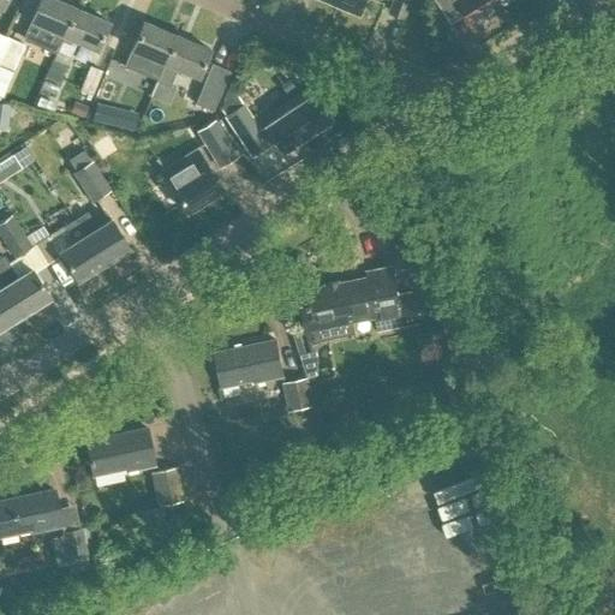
[(63,36),(76,9),(57,0),(39,0),(23,39),(54,53),(60,40),(61,40),(63,36)]
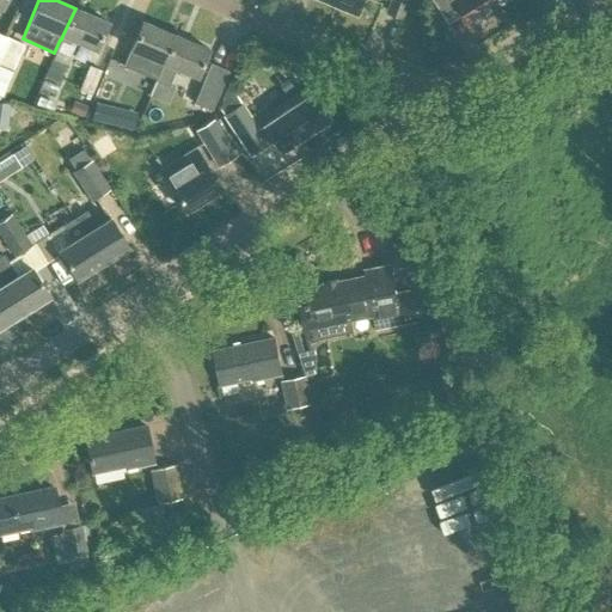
[(338,0),(336,6),(360,17),(367,0),(338,0)]
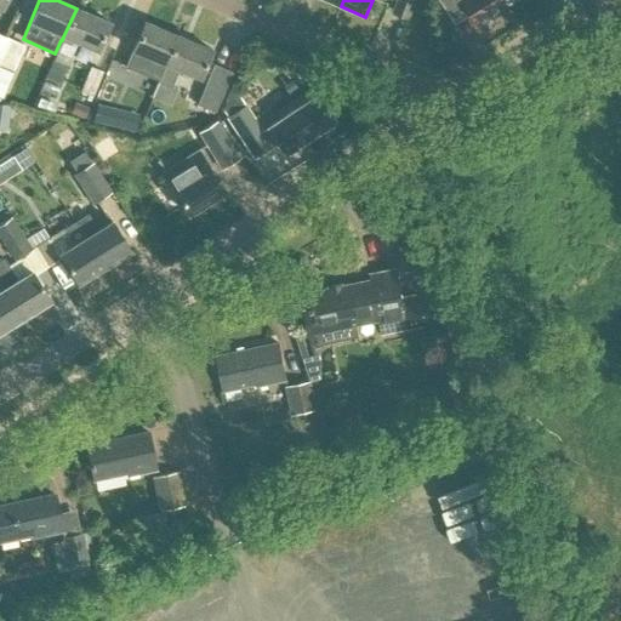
[(398,0),(393,13),(410,21),(417,0),(398,0)]
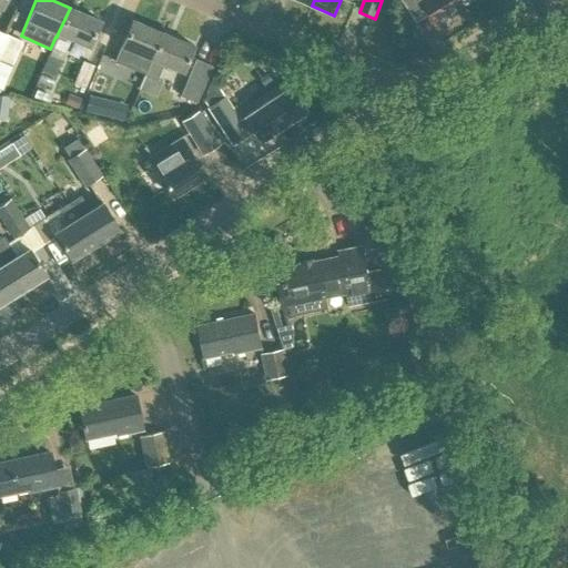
[(463,7),(458,0),(417,0),(424,10),(428,8),(438,22),(463,7)]
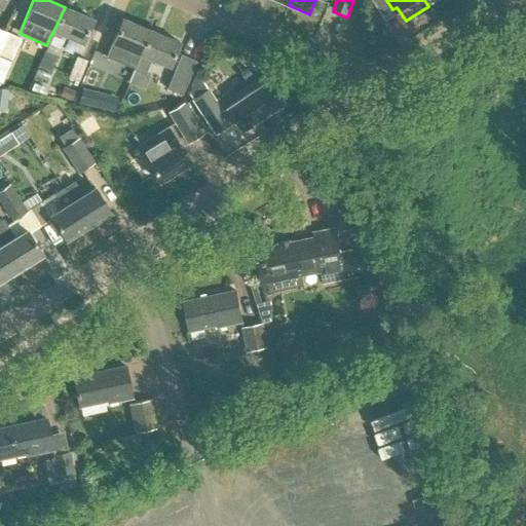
[(65,7),(53,31),(83,43),(94,20),(65,7)]
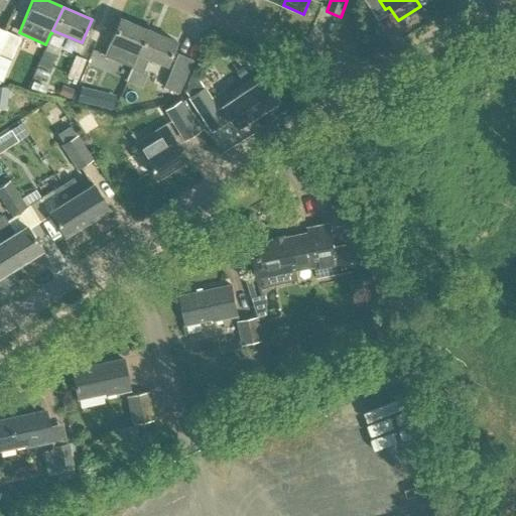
[(110,42),(104,55),(131,68),(137,54),(147,30),(120,18),(110,42)]
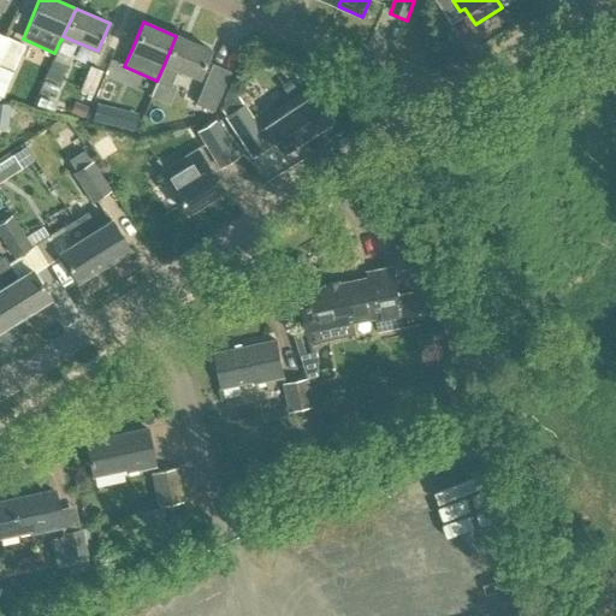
[(176,36),(164,65),(197,80),(209,51),(176,36)]
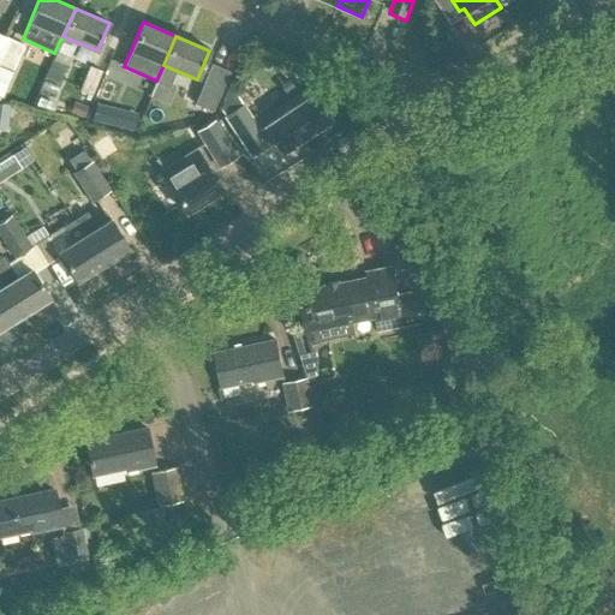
[(9,37),(0,55),(0,65),(12,71),(23,45),(9,37)]
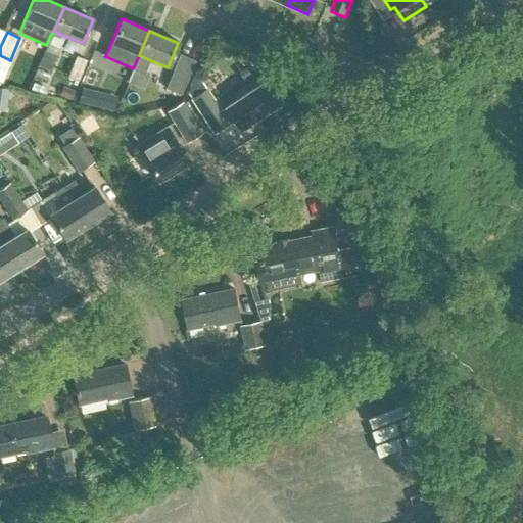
[(49,68),(56,53),(45,48),(39,63),(49,68)]
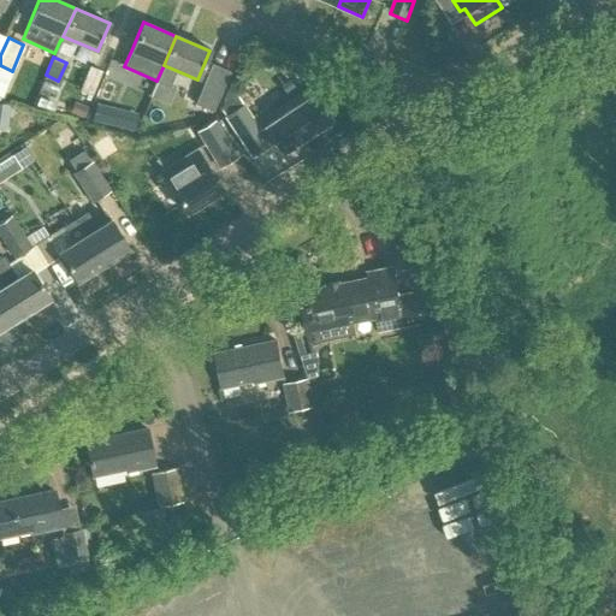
[(212,63),(203,83),(221,90),(230,71),(212,63)]
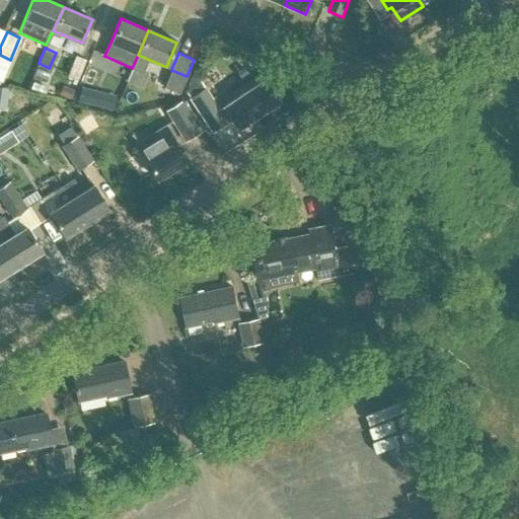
[(77,80),(85,59),(75,55),(66,76),(77,80)]
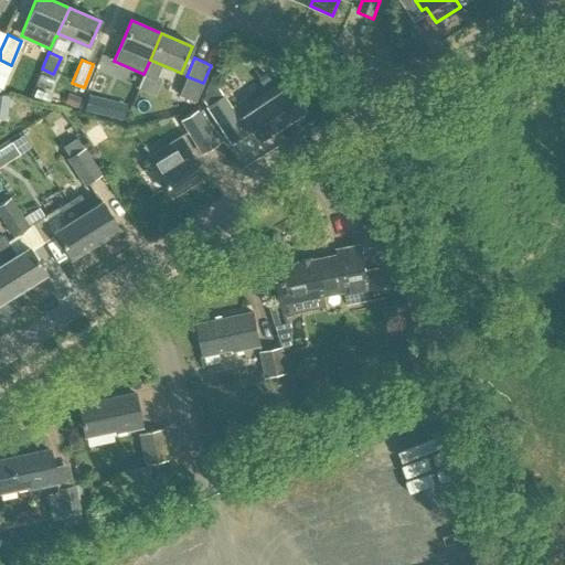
[(121,100),(128,80),(103,71),(96,92),(121,100)]
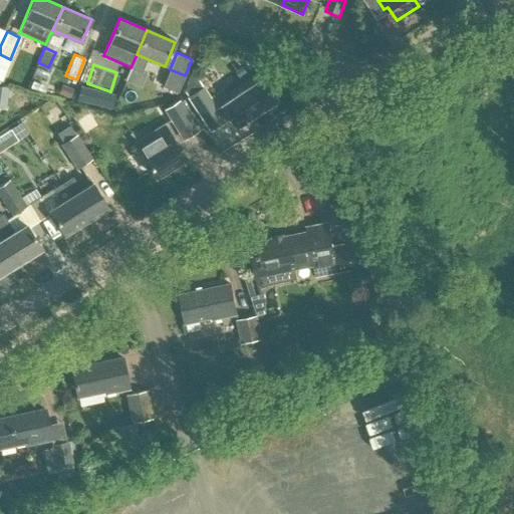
[(132,66),(125,80),(140,86),(146,72),(132,66)]
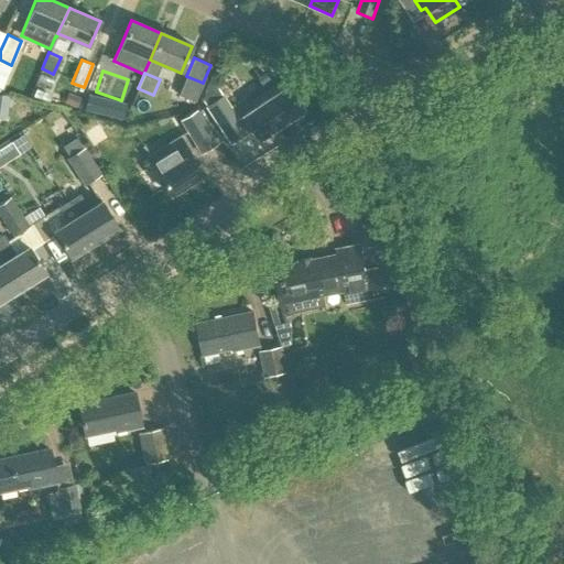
[(171,104),(185,110),(195,88),(181,82),(171,104)]
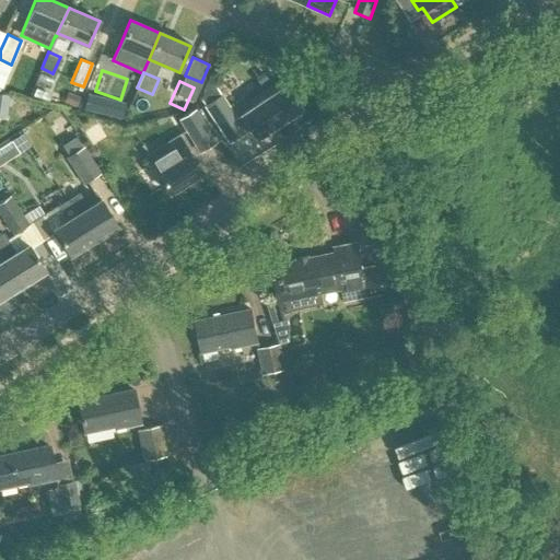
[(209,81),(198,101),(203,107),(219,96),(209,81)]
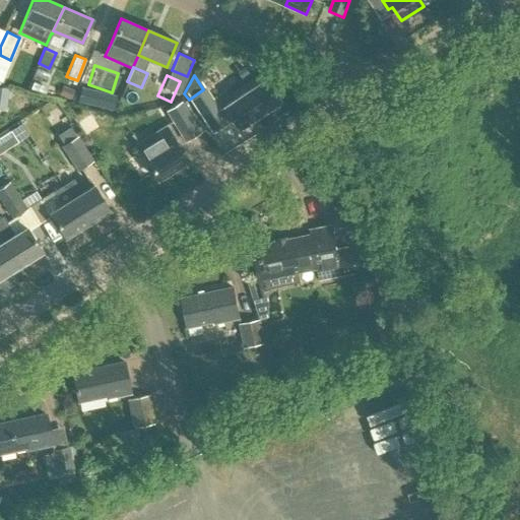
[(211,133),(231,120),(243,112),(250,122),(279,103),(263,79),(235,99),(236,100),(218,111),(203,89),(189,100),(211,133)]
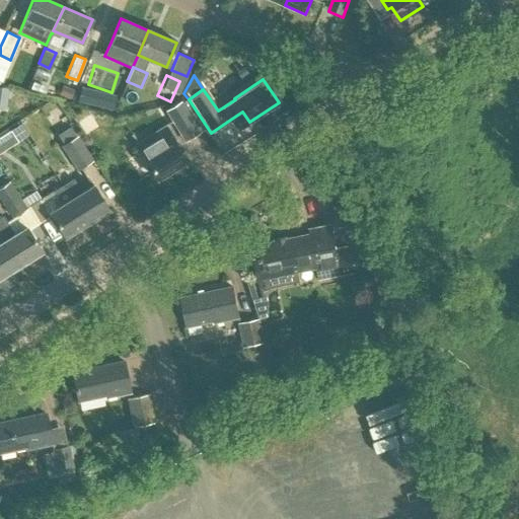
[(8,88),(0,86),(0,105),(6,107),(8,88)]
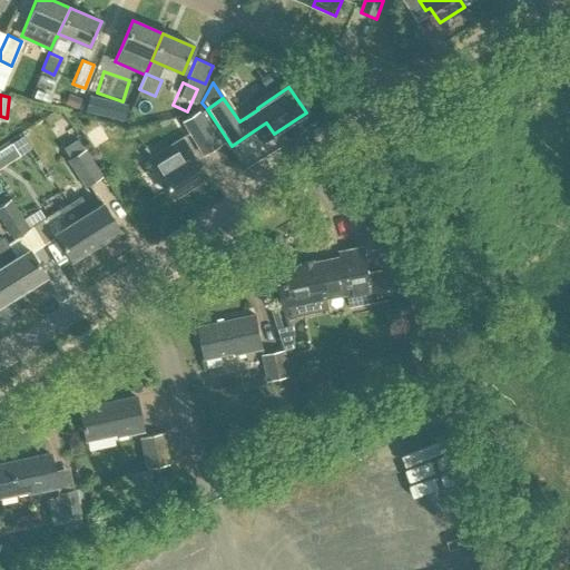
[(110,118),(115,101),(88,96),(85,112),(110,118)]
